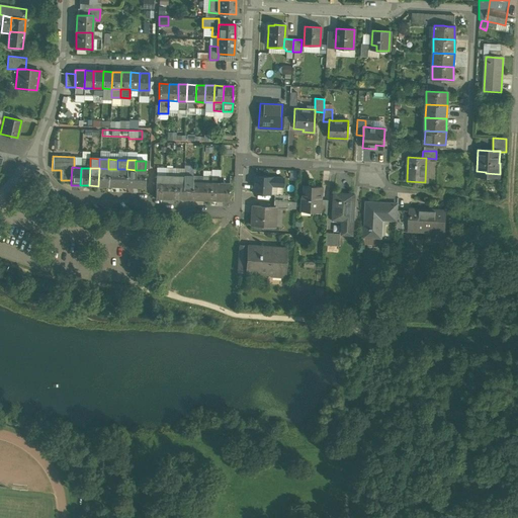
[(108,169),(99,168),(98,186),(107,186),(108,169)]
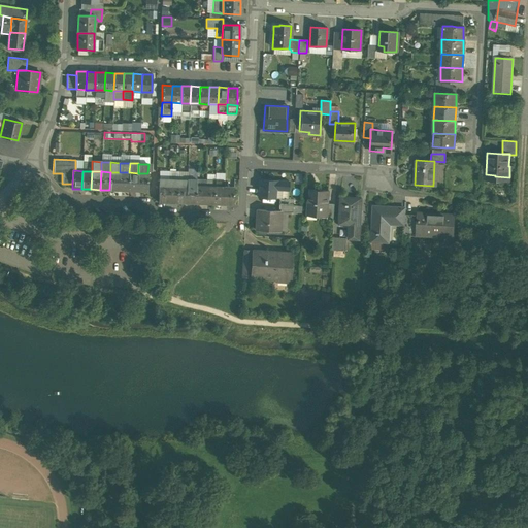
[(120,172),(110,172),(109,190),(119,190),(120,172)]
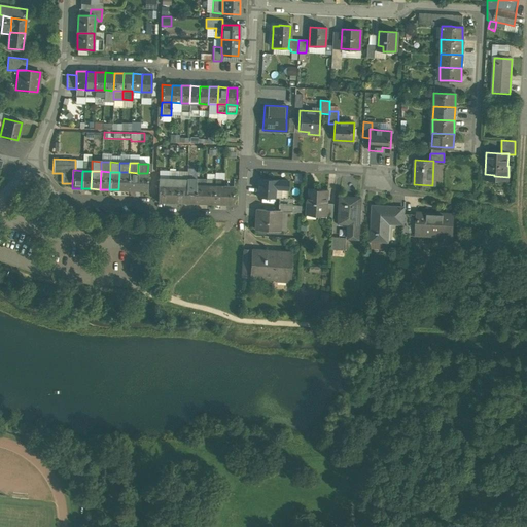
[(129,172),(119,172),(118,189),(128,190),(129,172)]
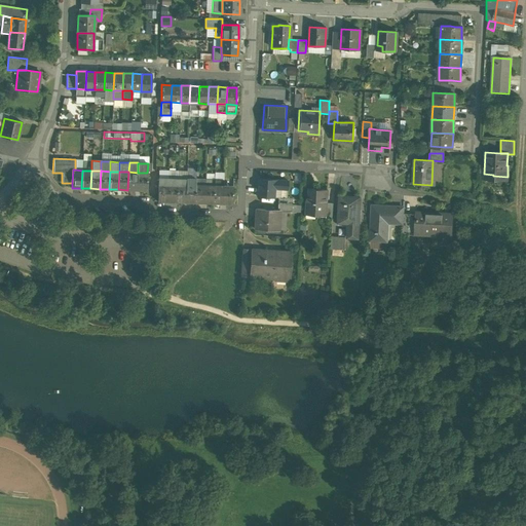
[(128,172),(127,190),(137,190),(138,173),(128,172)]
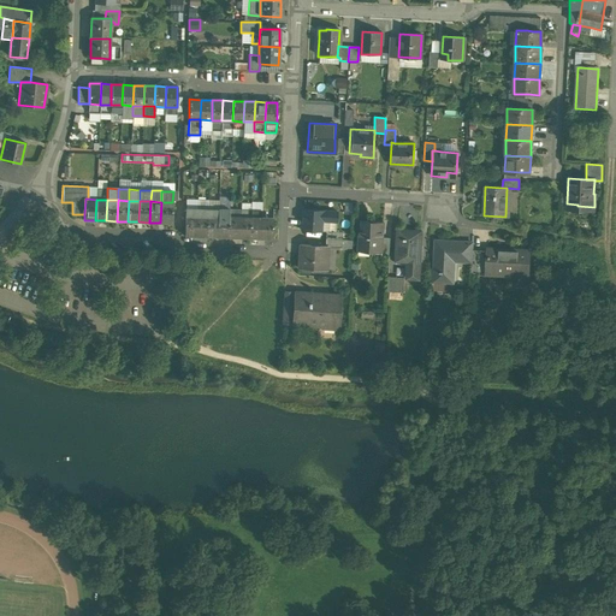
[(161,202),(160,223),(172,223),(172,202),(161,202)]
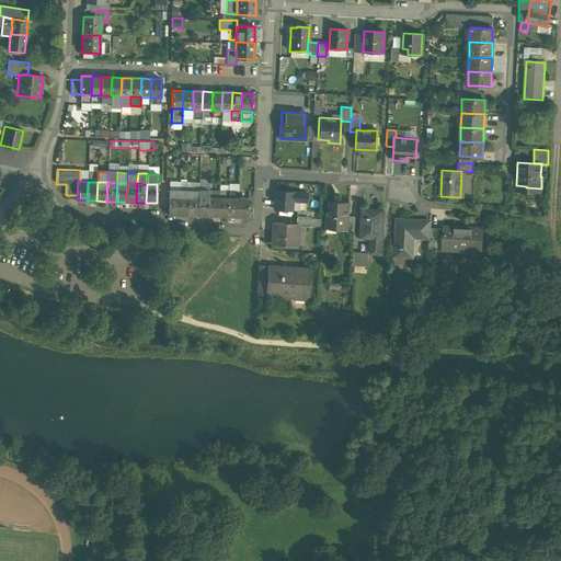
[(300,192),(275,191),(273,209),(292,210),(293,202),(299,202),(300,192)]
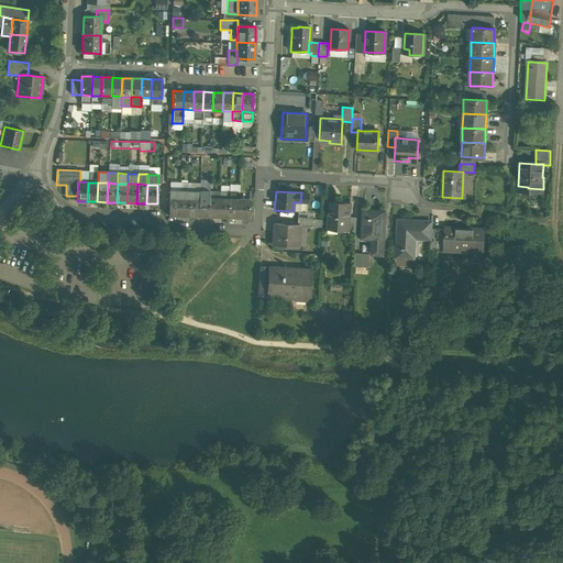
[(322,195),(307,194),(306,203),(306,212),(312,213),(322,213),(322,195)]
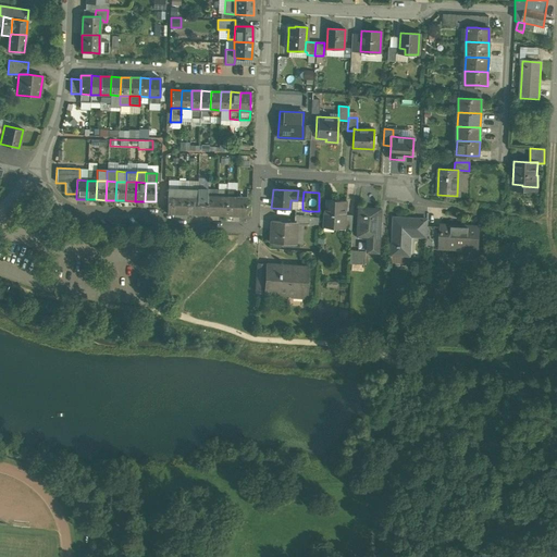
[(177,194),(168,194),(166,213),(176,213),(177,194)]
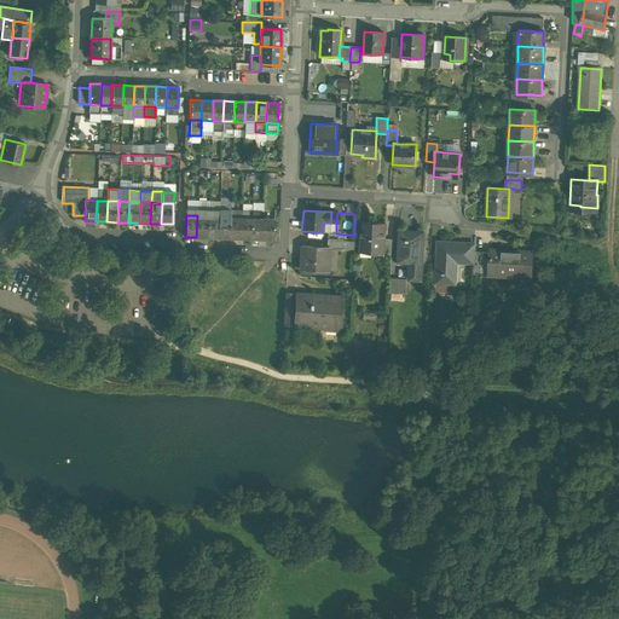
[(209,217),(197,215),(196,237),(208,238),(209,217)]
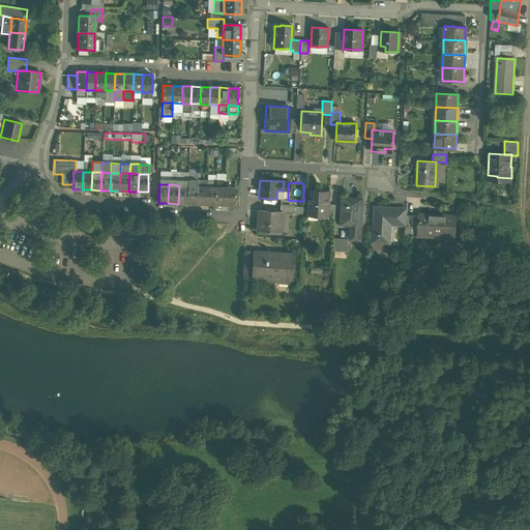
[(187,185),(179,185),(178,204),(187,204),(187,185)]
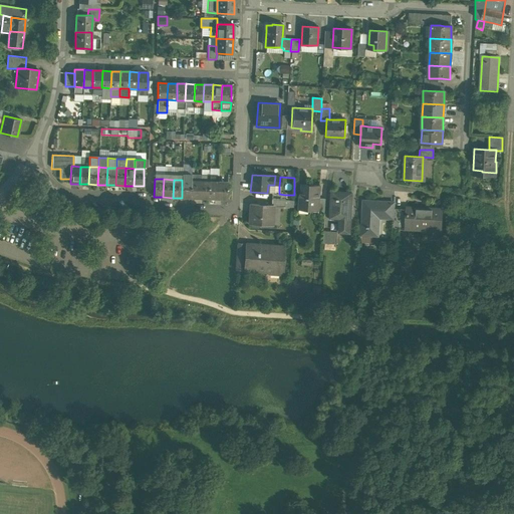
[(191,180),(182,180),(182,198),(190,198),(191,180)]
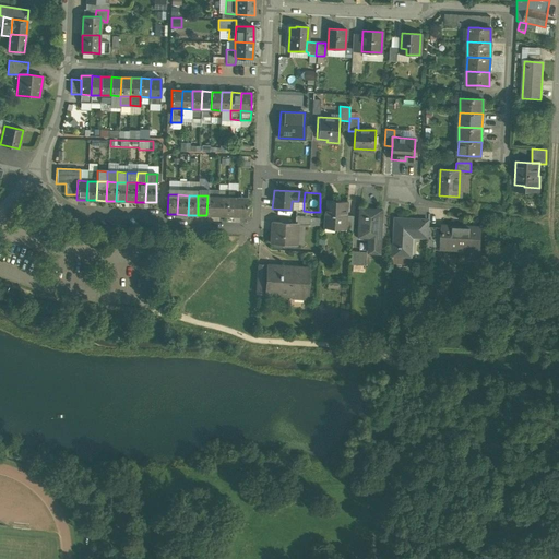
[(217,197),(207,195),(206,215),(217,216),(217,197)]
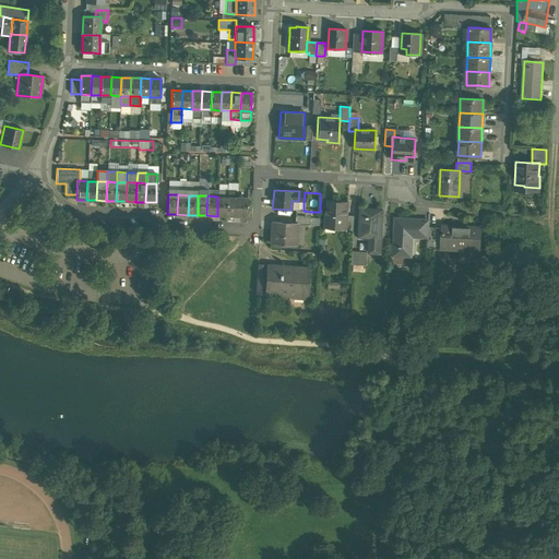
[(228,197),(217,197),(217,216),(227,216),(228,197)]
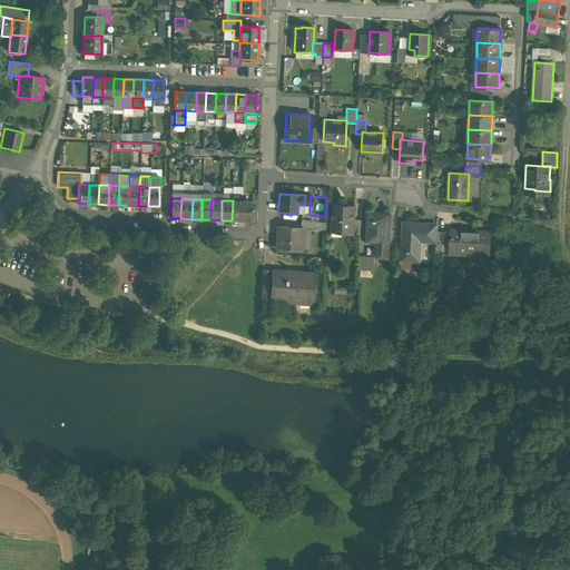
[(242,200),(233,200),(232,220),(242,220),(242,200)]
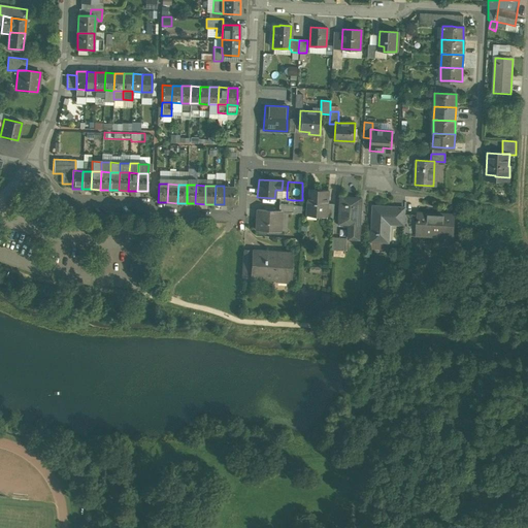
[(234,187),(224,186),(224,204),(233,205),(234,187)]
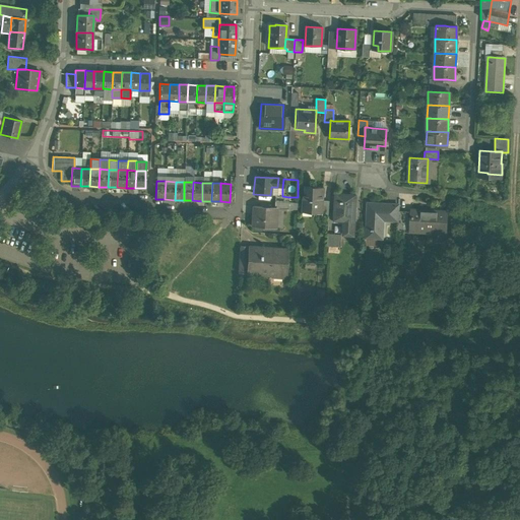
[(323,187),(304,186),(302,213),(321,214),(321,211),(322,211),(322,202),(323,187)]
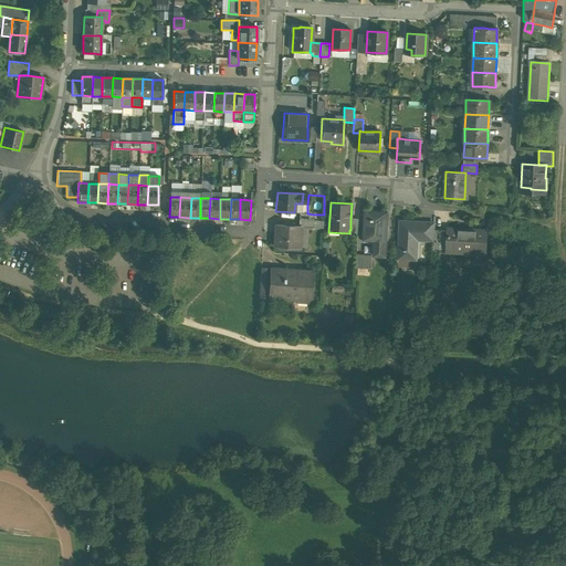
[(302,203),(295,203),(294,212),(300,213),(307,213),(307,205),(302,203)]
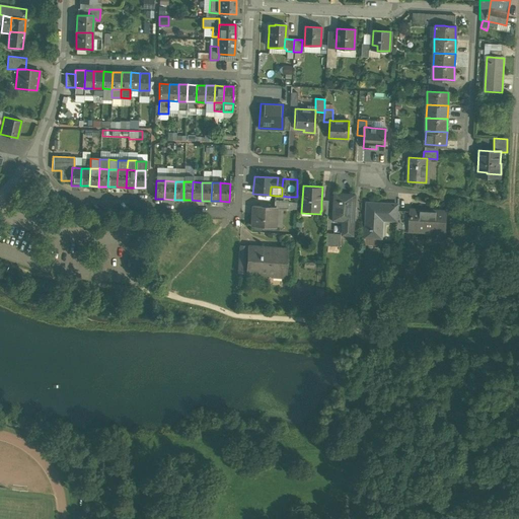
[(356,195),(335,194),(334,220),(343,221),(343,234),(354,235),(356,195)]
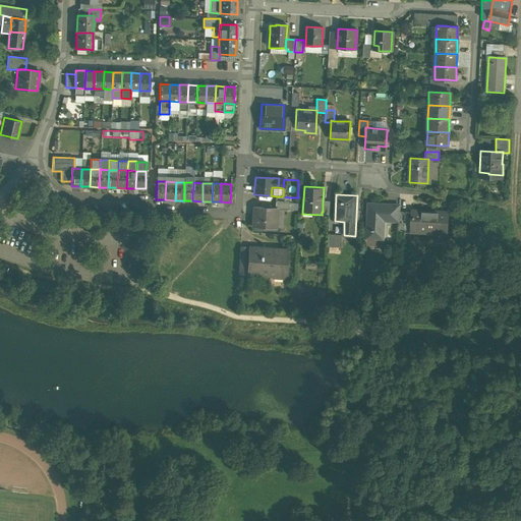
[(399,205),(387,205),(387,207),(380,207),(380,204),(368,204),(366,238),(383,239),(384,219),(398,220),(399,212),(399,205)]
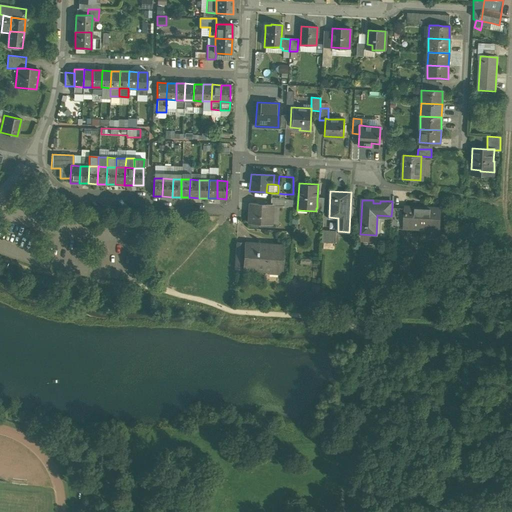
[(270,204),(249,203),(248,223),(270,225),(271,205),(270,205),(270,204)]
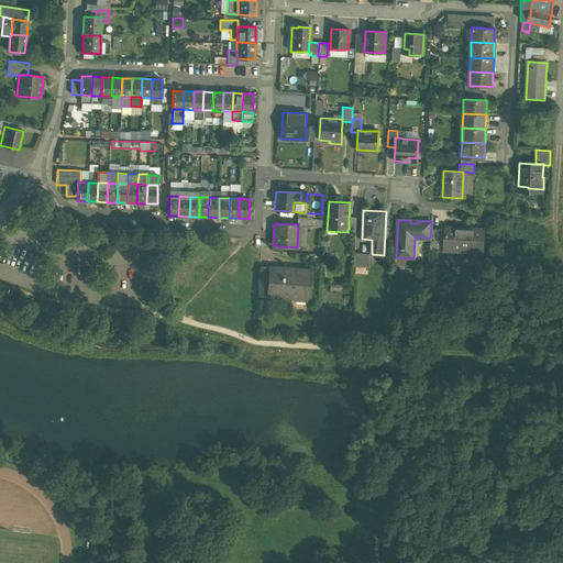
[(483,230),(446,228),(446,229),(445,229),(444,250),(445,250),(472,251),(471,260),(482,260),(483,230)]
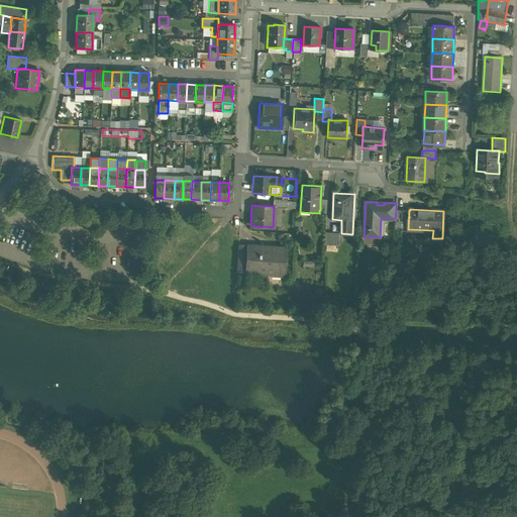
[(409,210),(396,210),(395,218),(395,230),(409,231),(409,229),(408,229),(409,210)]
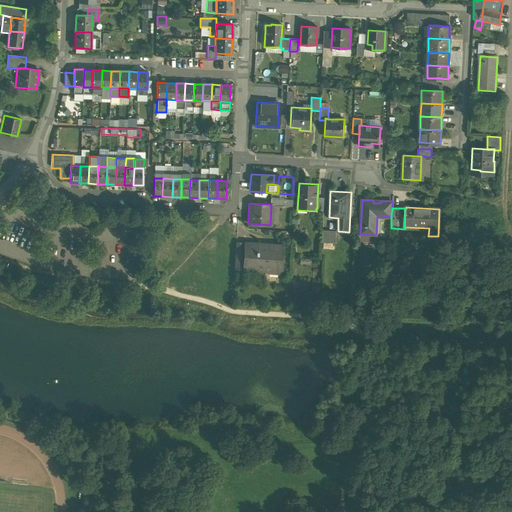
[(336,231),(322,230),(322,242),(335,243),(336,231)]
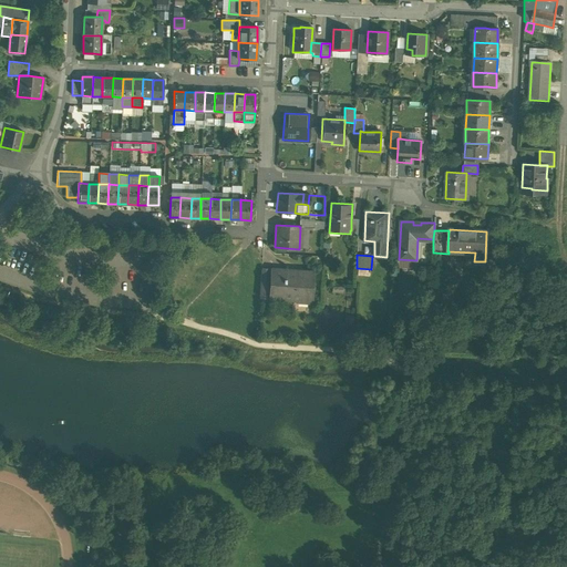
[(269,269),(261,268),(259,297),(267,297),(269,269)]
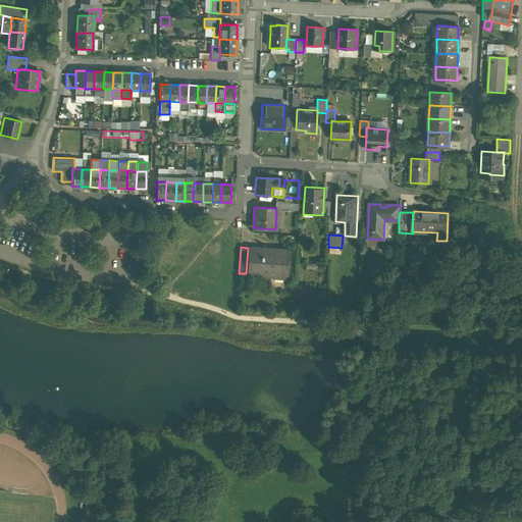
[(261,249),(250,248),(248,273),(259,274),(261,249)]
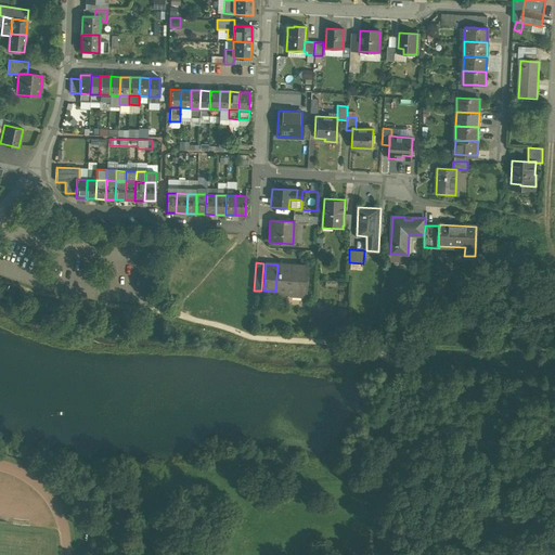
[(306,267),(278,265),(275,292),(293,293),(293,289),(304,291),(306,267)]
